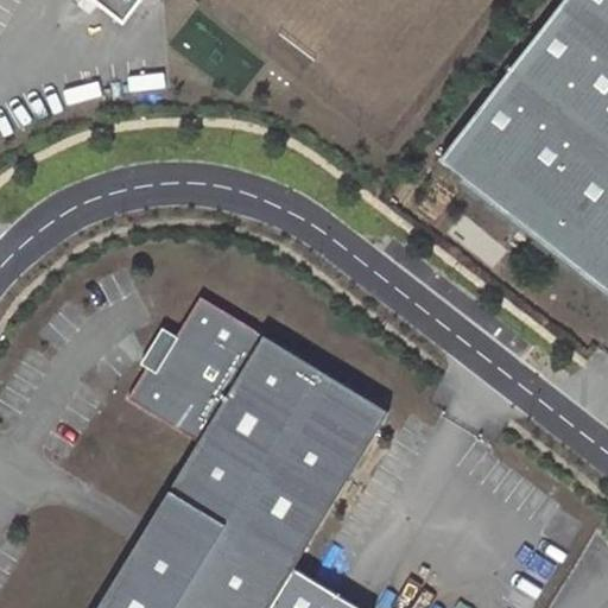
[(93,0),(124,23),(140,0),(93,0)]
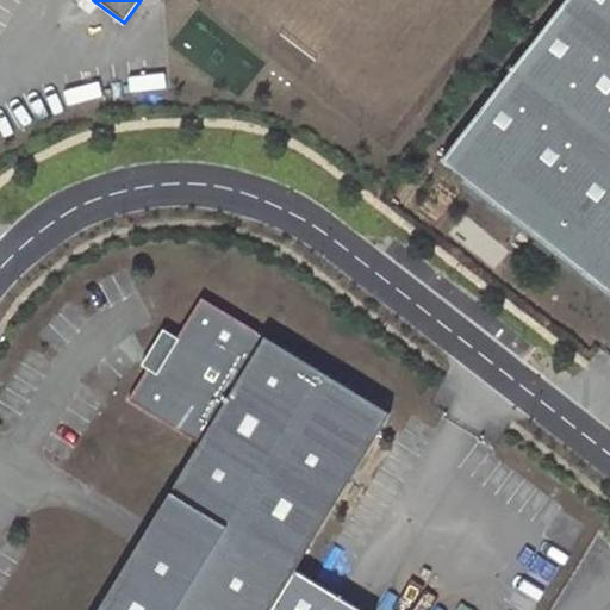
[(609,290),(609,0),(564,0),(441,160),(609,290)]
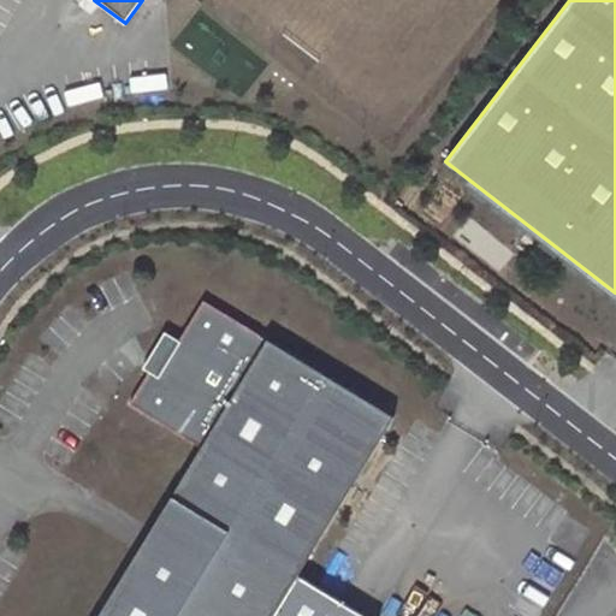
[(273,615),(298,576),(394,416),(203,301),(169,356),(161,353),(129,404),(201,448),(98,615),(273,615)]
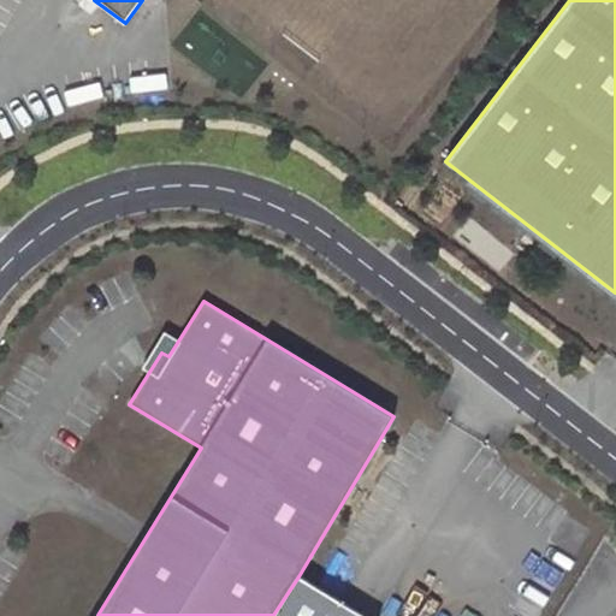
[(273,615),(363,615),(298,576),(273,615)]
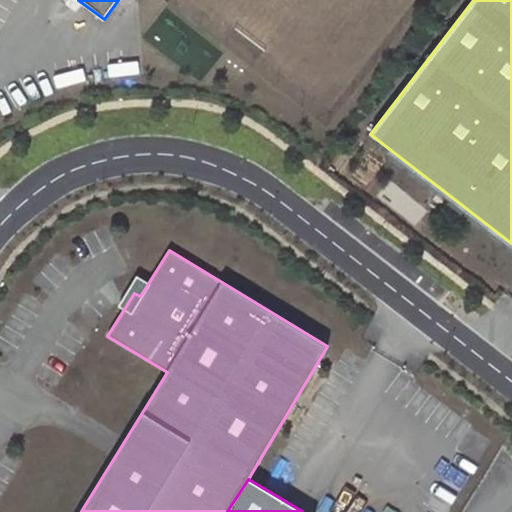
[(347,479),(338,506),(355,511),(378,511),(385,493),(347,479)]
